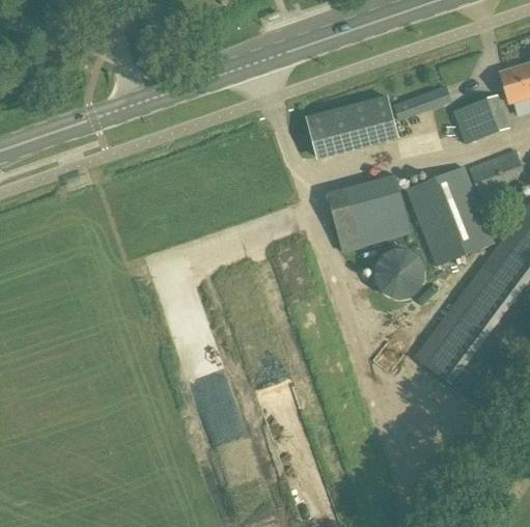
[(529,60),(527,61),(528,62),(499,72),(508,101),(529,93),(529,60)]
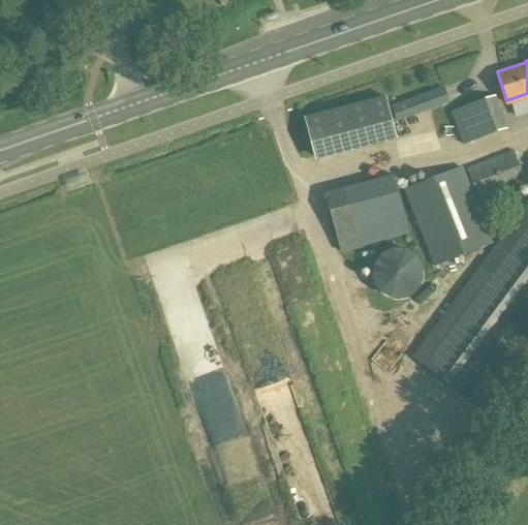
[(397,118),(447,99),(442,85),(392,103),(397,118)]
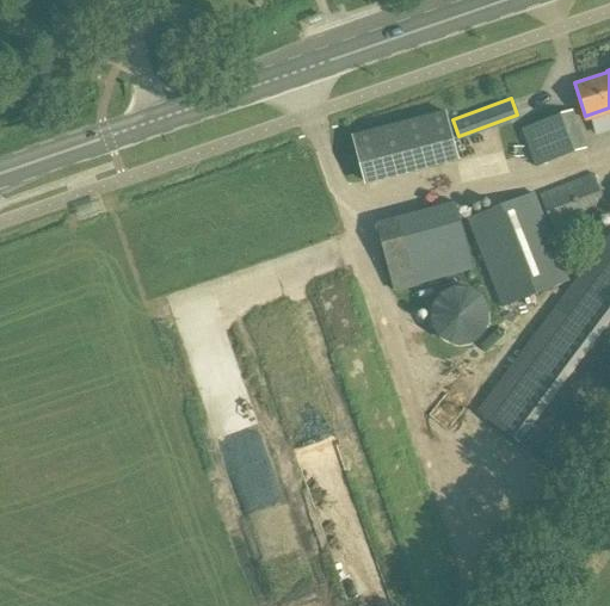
[(535,164),(586,144),(572,107),(521,127),(535,164)]
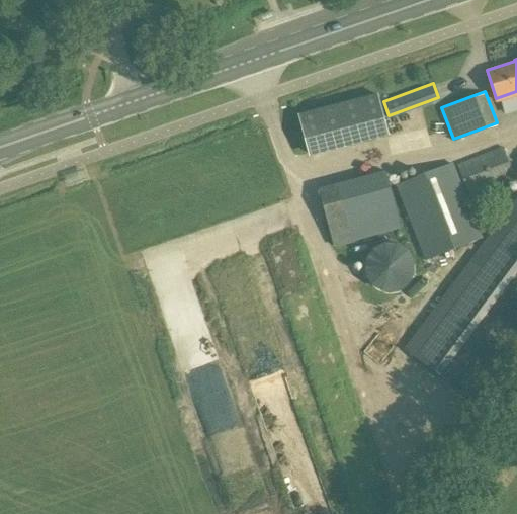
[(308,152),(386,131),(376,93),(297,114),(308,152)]
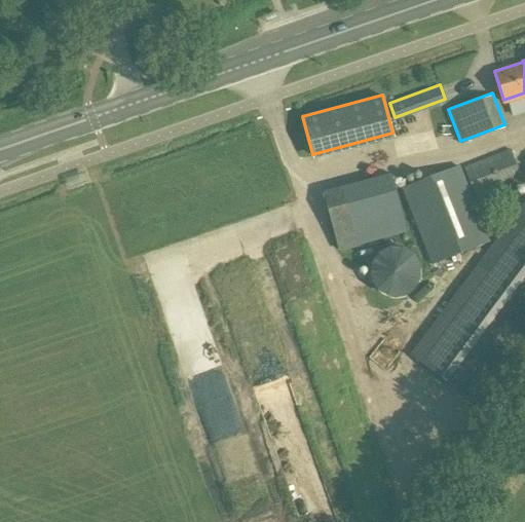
[(424,119),(409,120),(410,136),(425,135),(424,119)]
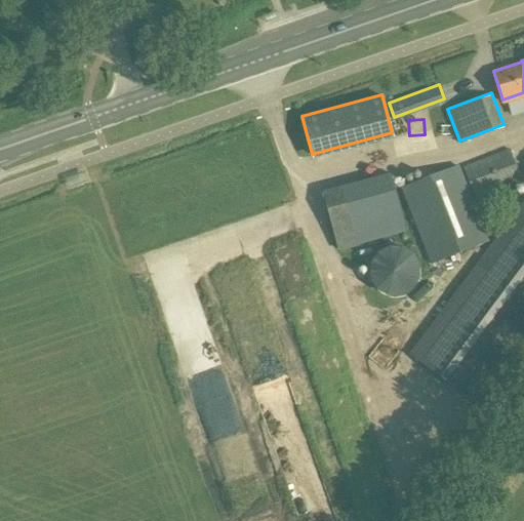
[(476,197),(522,179),(509,146),(462,163),(476,197)]
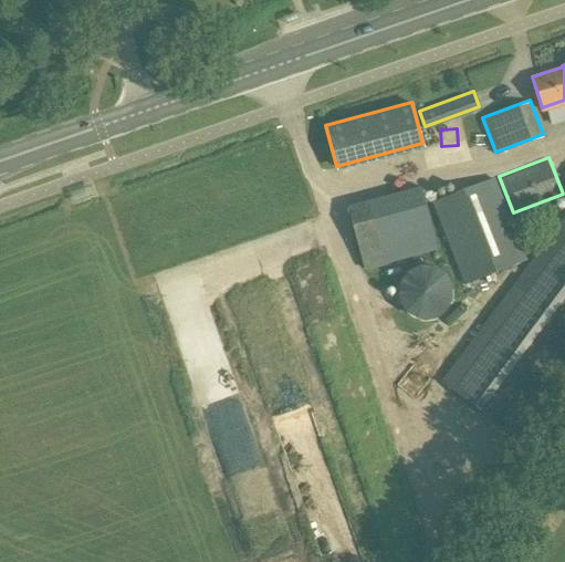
[(463,283),(527,258),(494,176),(431,201),(463,283)]
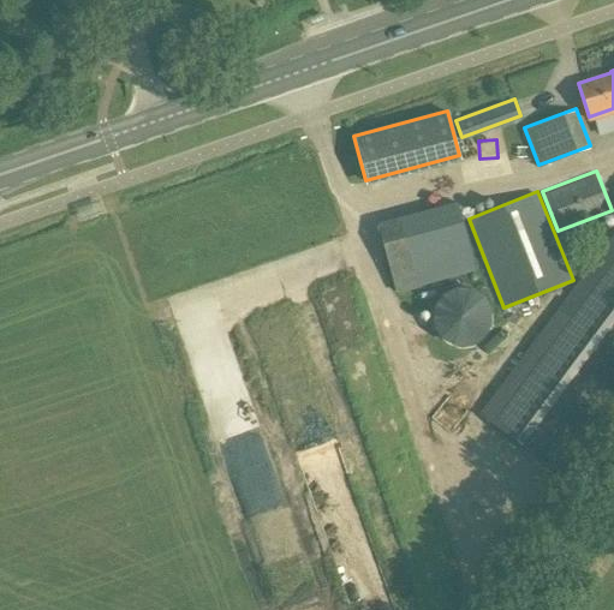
[(395,291),(476,269),(458,201),(377,222),(395,291)]
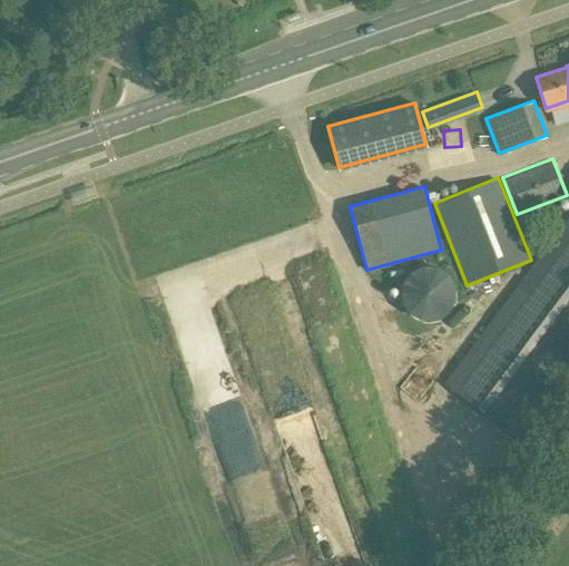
[(568,372),(568,214),(443,382),(519,439),(568,372)]
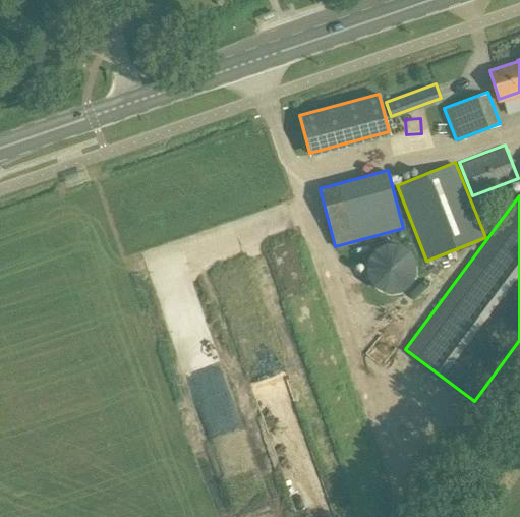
[(398,292),(409,287),(416,276),(416,263),(410,250),(398,243),(385,243),(373,249),(367,261),(367,274),(373,286),(385,292),(398,292)]
